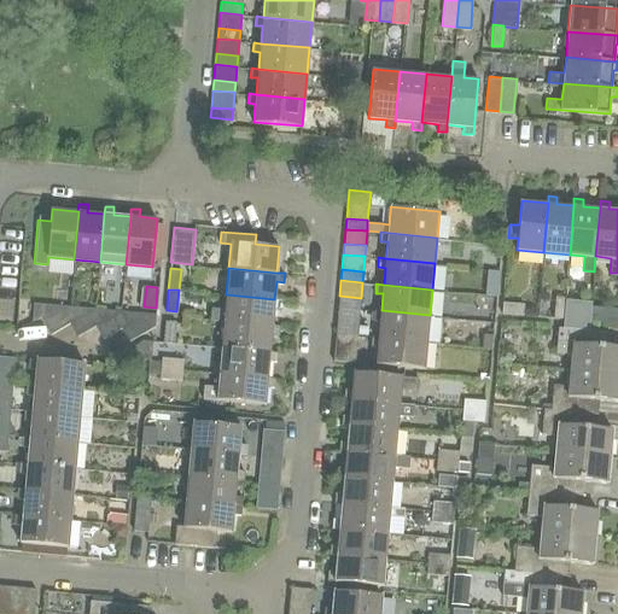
[(274,299),(226,294),(225,308),(210,307),(210,320),(223,321),(273,325),(274,308),(281,309),(283,299),(274,299)]
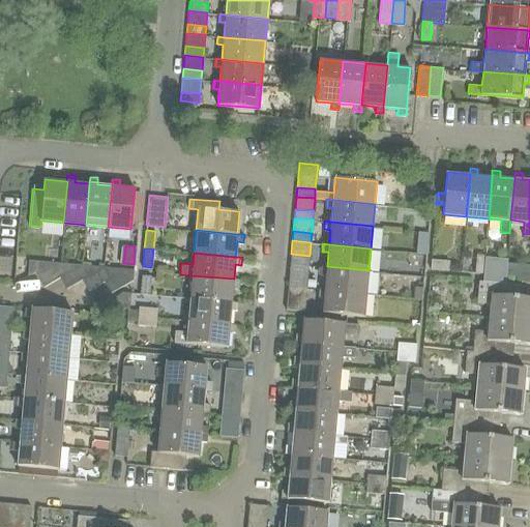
[(474,271),(483,272),(484,256),(484,254),(476,253),(474,271)]
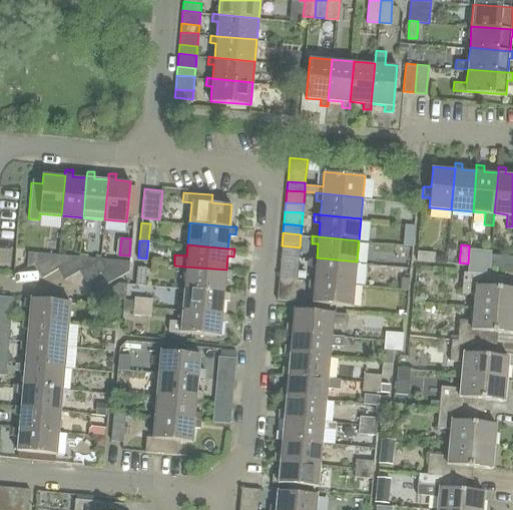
[(300,247),(282,245),(281,255),(299,256),(300,247)]
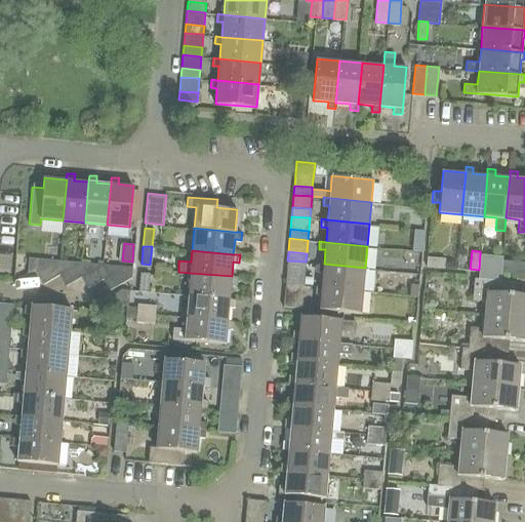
[(500,279),(501,272),(502,259),(502,255),(480,253),(479,270),(478,276),(478,277),(500,279)]
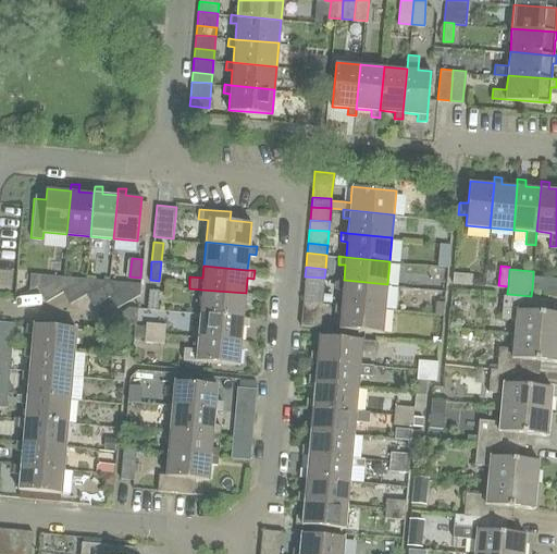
[(472,273),(453,271),(452,281),(471,283),(472,273)]
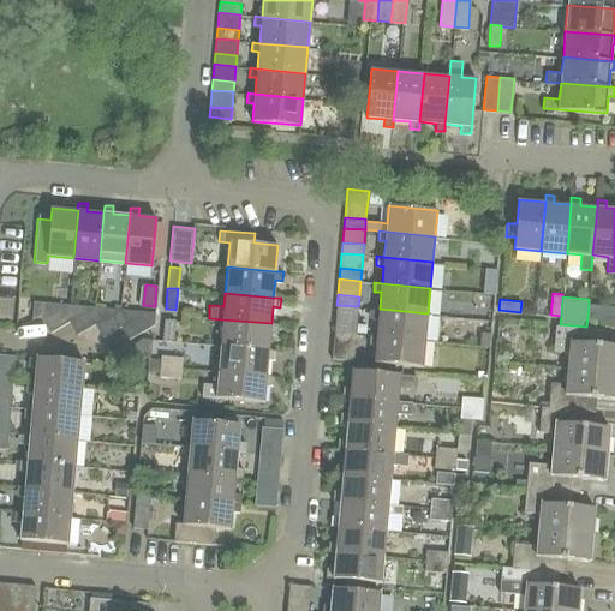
[(43,301),(42,313),(42,315),(51,331),(70,321),(75,317),(77,305),(43,301)]
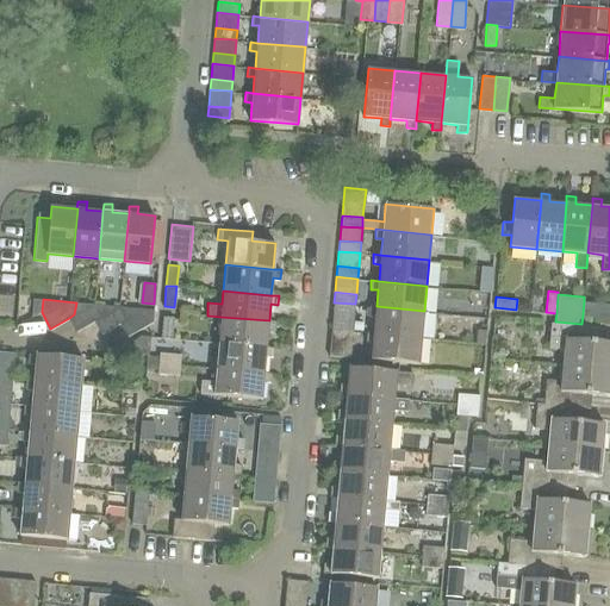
[(609,303),(584,301),(583,316),(609,317),(609,303)]
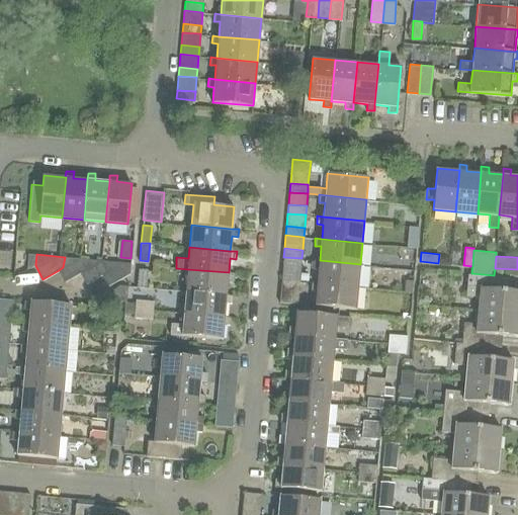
[(65,281),(80,272),(85,269),(86,259),(65,257),(63,267),(59,270),(65,281)]
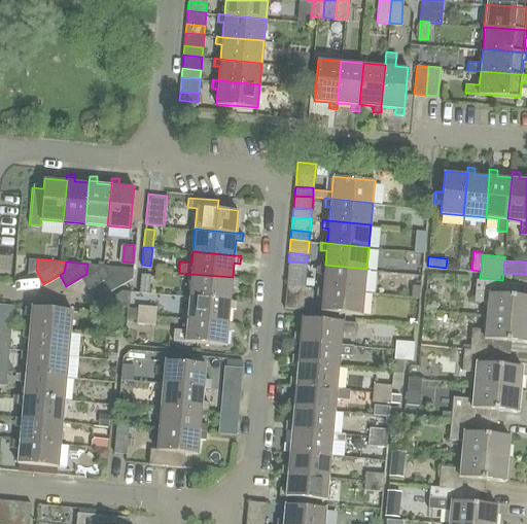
[(287,275),(306,276),(307,263),(288,262),(287,275)]
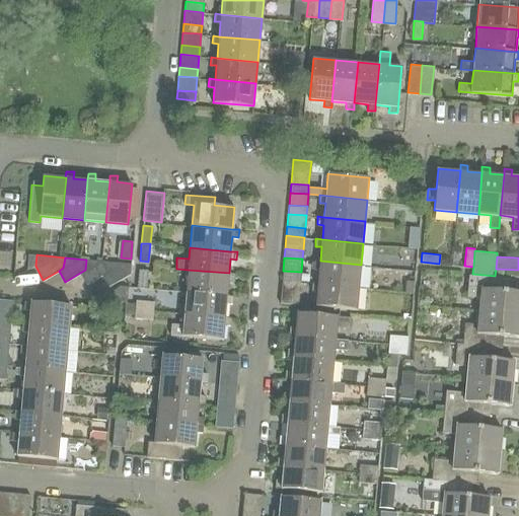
[(106,272),(108,262),(86,260),(85,270),(80,273),(86,284),(102,275),(106,272)]
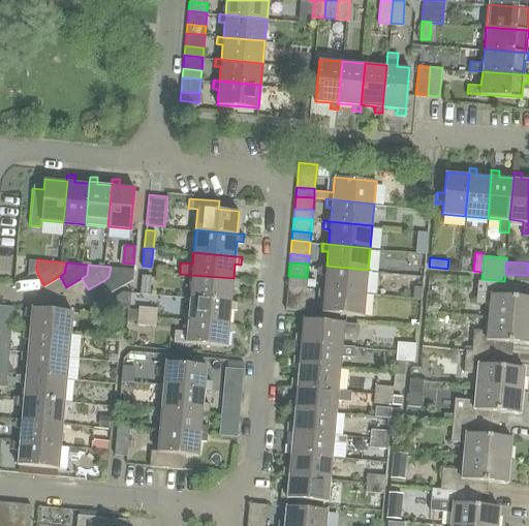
[(366,292),(368,270),(327,266),(319,265),(319,273),(325,274),(324,288),(366,292)]
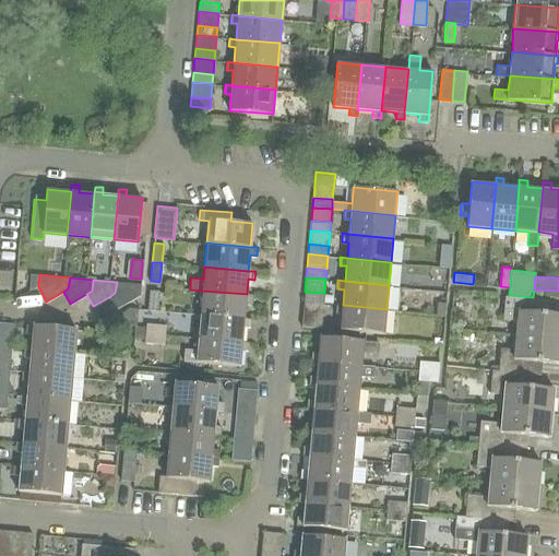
[(140,295),(141,284),(117,282),(115,293),(110,296),(117,308),(140,295)]
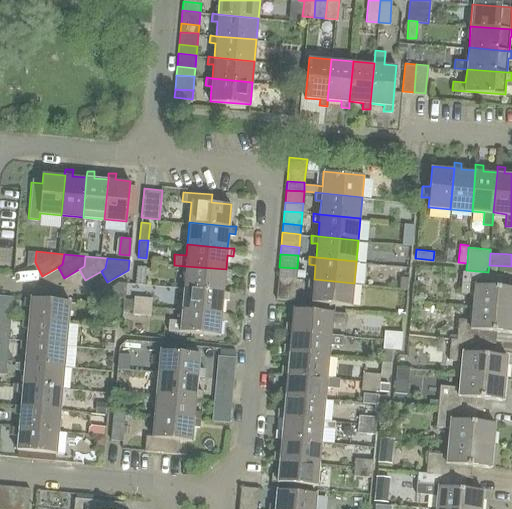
[(144,283),(146,266),(137,265),(135,283),(144,283)]
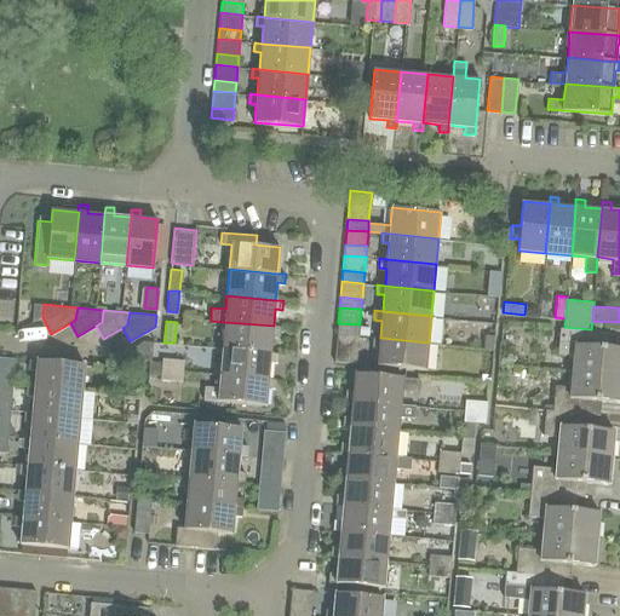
[(224,322),(222,347),(271,352),(273,335),(280,335),(281,326),(274,326),(224,322)]
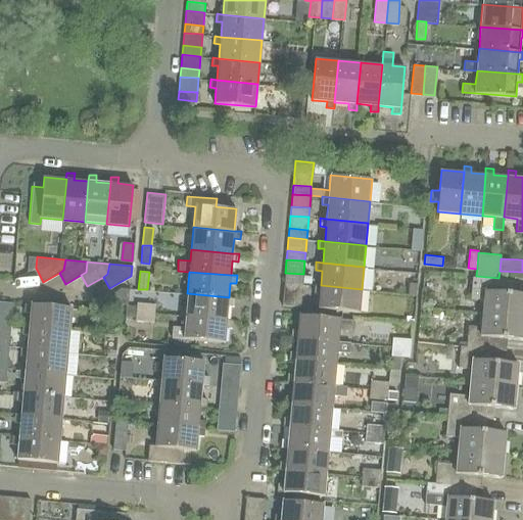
[(303,274),(285,273),(284,281),(302,283),(303,274)]
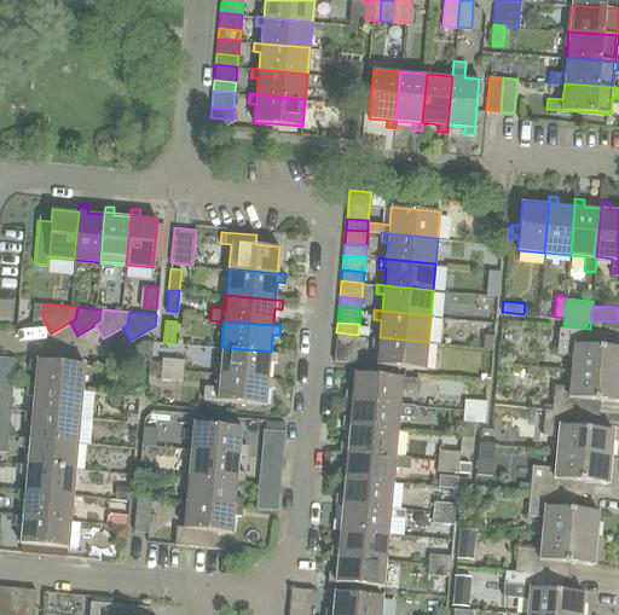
[(572,354),(571,370),(618,373),(618,347),(596,344),(597,330),(559,326),(556,352),(572,354)]
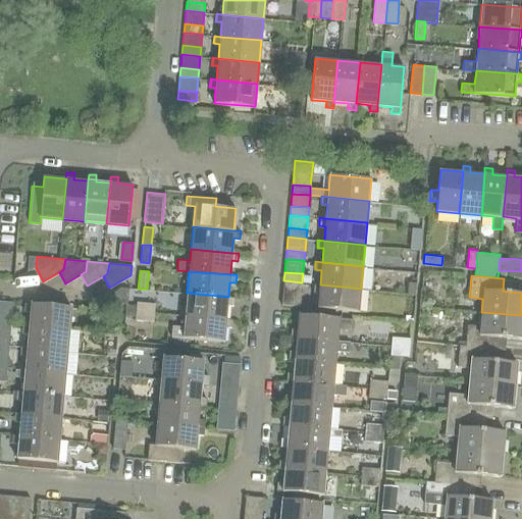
[(282,295),(301,297),(302,282),(283,280),(282,295)]
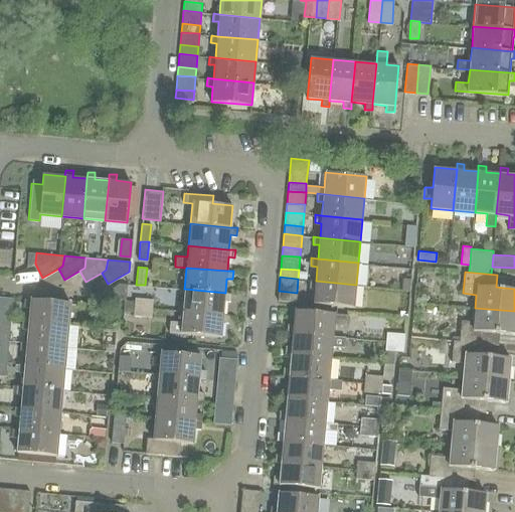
[(356,285),(316,281),(310,280),(309,288),(315,288),(314,303),(354,307),(356,285)]
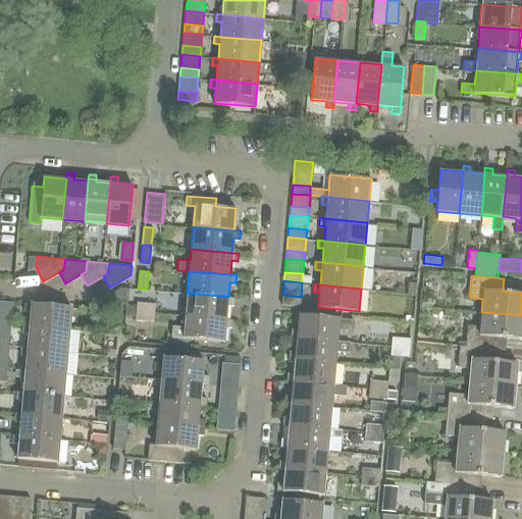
[(187,293),(185,315),(226,318),(227,304),(233,305),(235,297),(228,297),(187,293)]
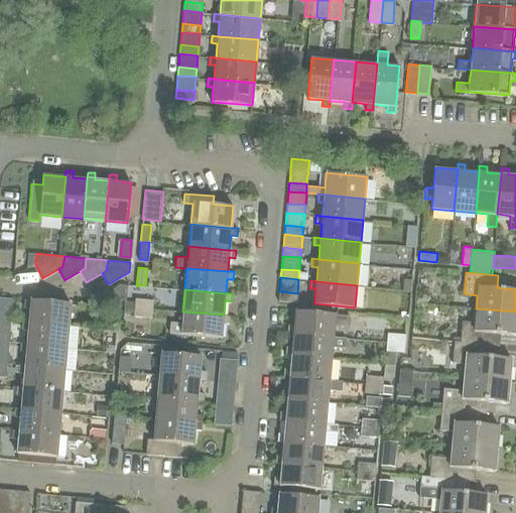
[(297,293),(279,291),(278,300),(296,301),(297,293)]
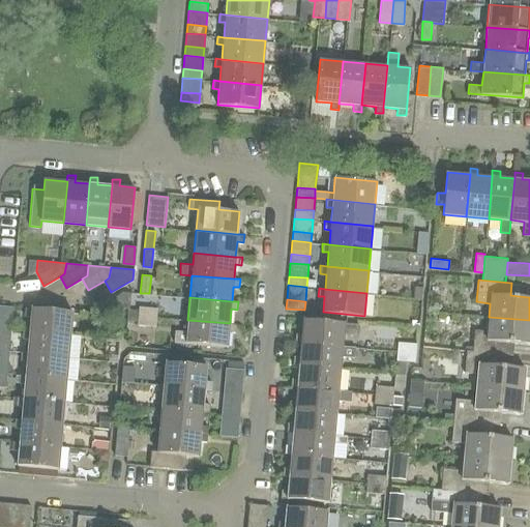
[(0,318),(11,319),(12,305),(0,304),(0,318)]
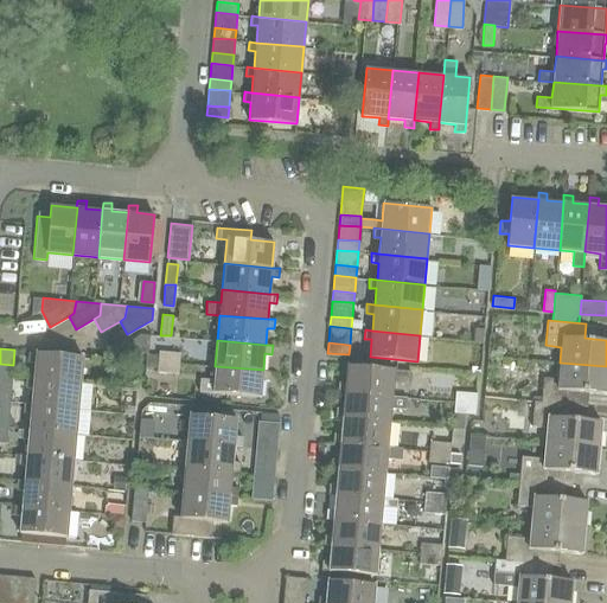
[(159,351),(158,360),(179,363),(180,352),(159,351)]
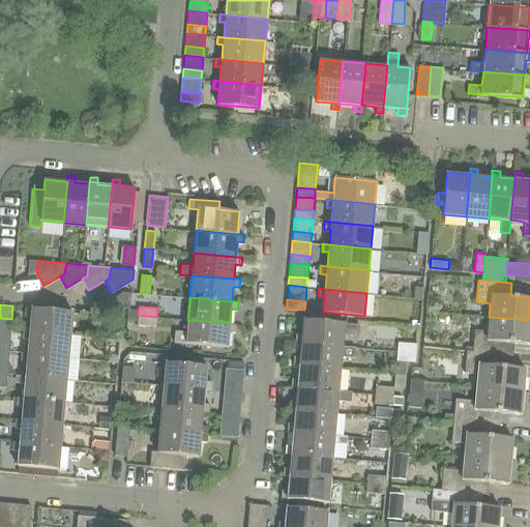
[(29,330),(70,334),(72,312),(25,308),(24,315),(30,316),(29,330)]
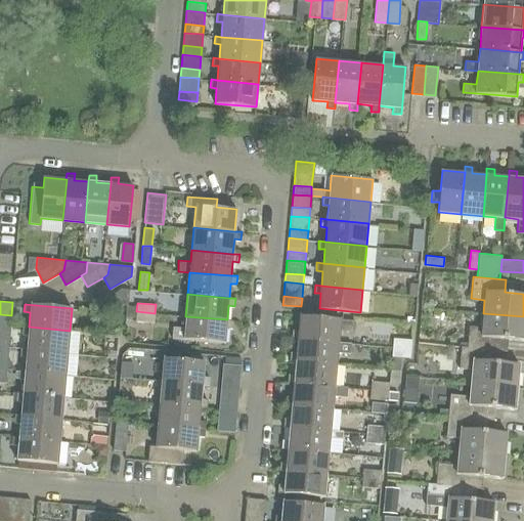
[(155,313),(136,311),(136,316),(136,320),(154,321),(155,313)]
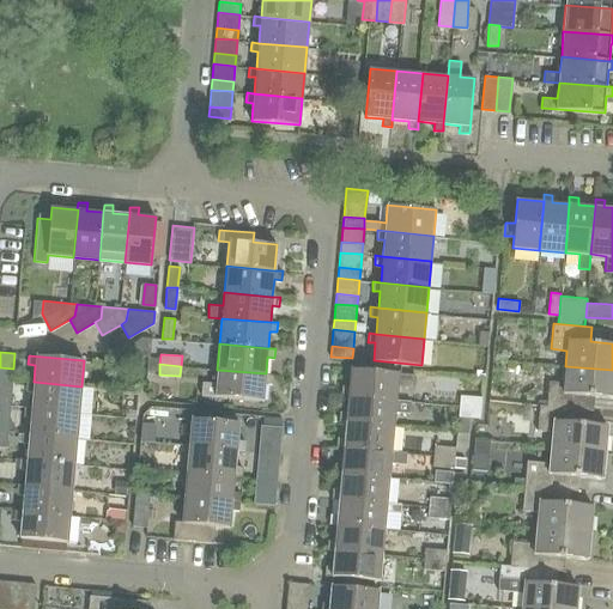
[(539,405),(584,408),(586,395),(612,396),(612,370),(565,366),(564,382),(548,381),(546,405),(539,405)]
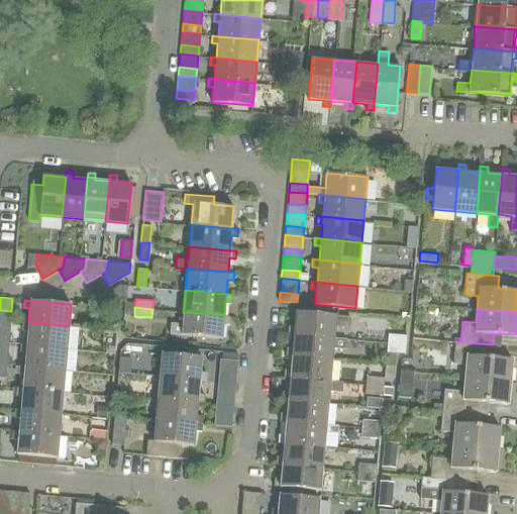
[(11,311),(0,310),(0,318),(10,320),(11,311)]
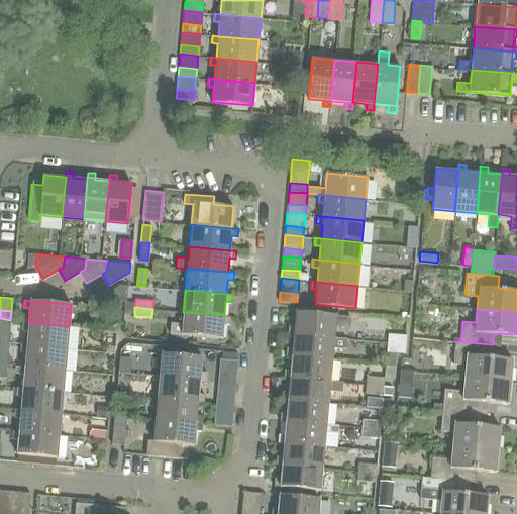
[(334,336),(335,326),(347,327),(348,316),(336,314),(296,311),(294,325),(288,325),(288,333),(294,333),(334,336)]
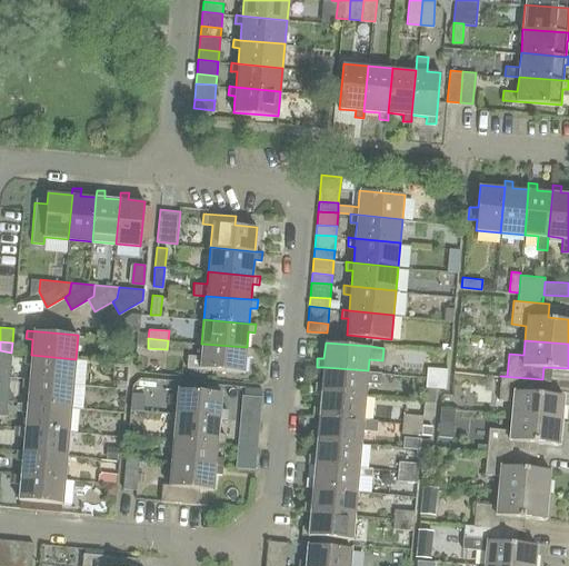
[(201,344),(201,355),(187,354),(186,366),(200,368),(245,371),(246,356),(252,356),(253,347),(247,347),(201,344)]
